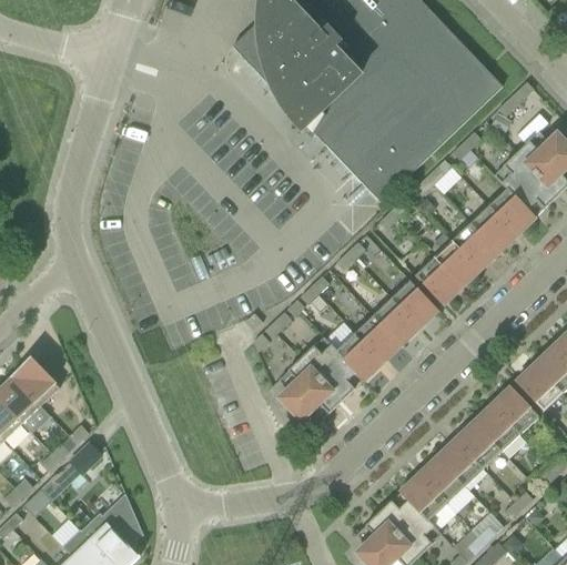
[(280,0),(255,24),(233,46),(311,128),(381,202),(503,86),(421,0),(280,0)]
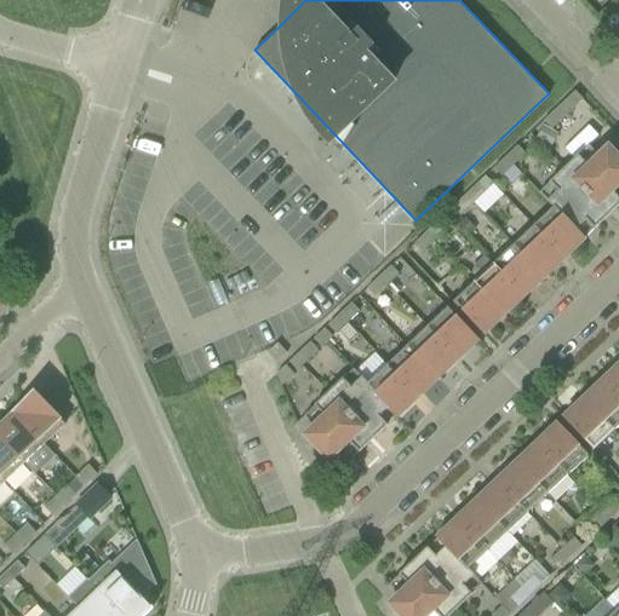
[(573,108),(583,98),(584,97),(575,88),(565,99),(573,108)]
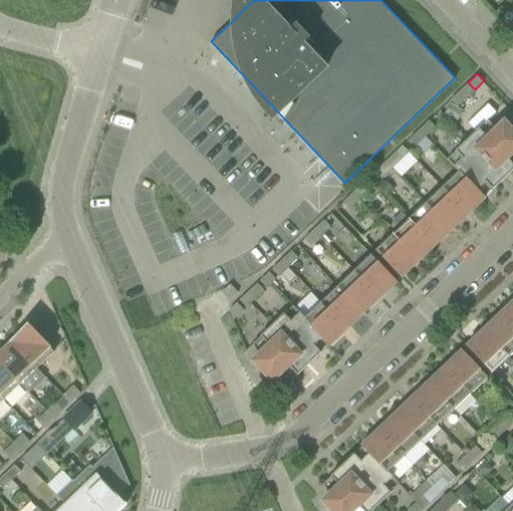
[(468,82),(460,90),(466,97),(475,89),(468,82)]
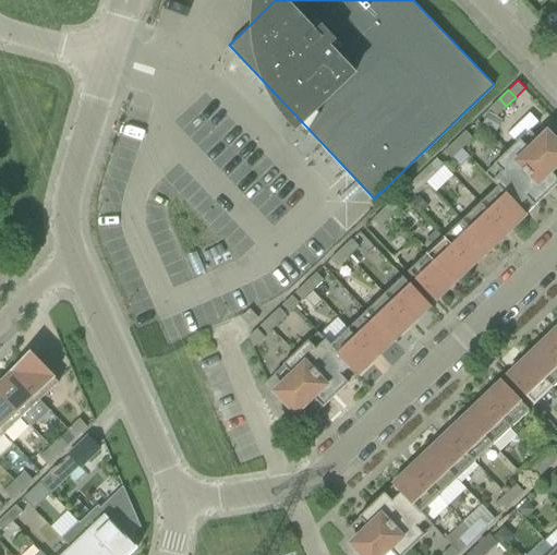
[(506,106),(499,98),(489,107),(497,115),(506,106)]
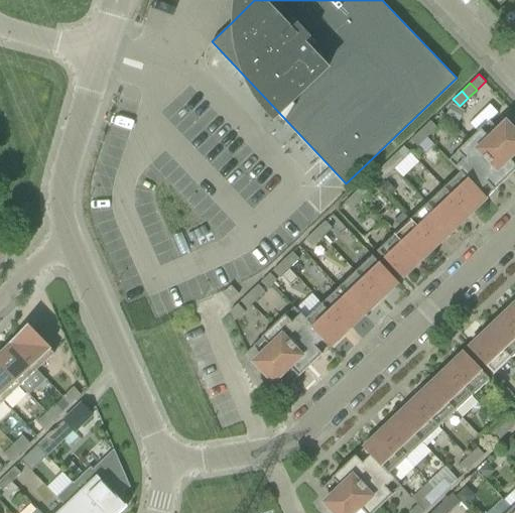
[(430,119),(421,128),(427,135),(437,126),(430,119)]
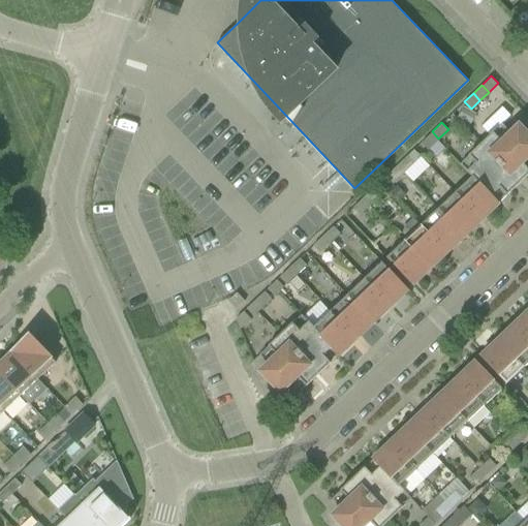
[(472,175),(498,203),(527,173),(527,132),(519,123),(510,131),(502,122),(460,162),(472,175)]
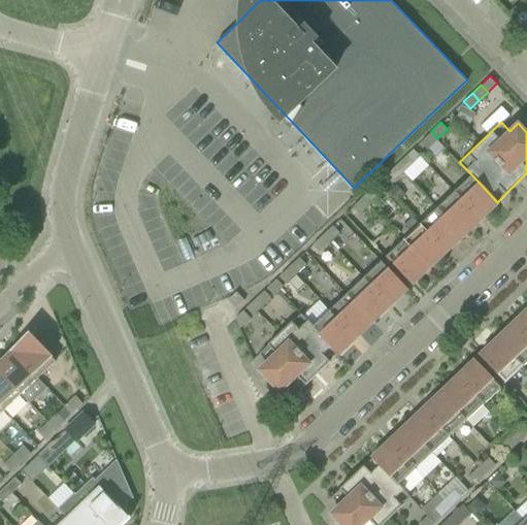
[(437,138),(431,131),(421,141),(428,149),(437,138)]
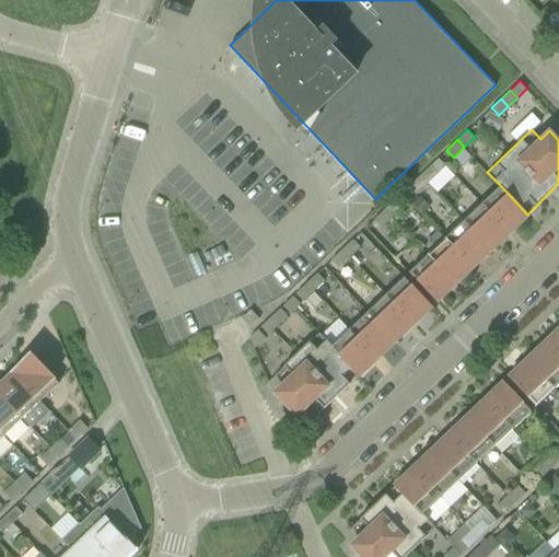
[(432,164),(421,174),(428,182),(439,172),(432,164)]
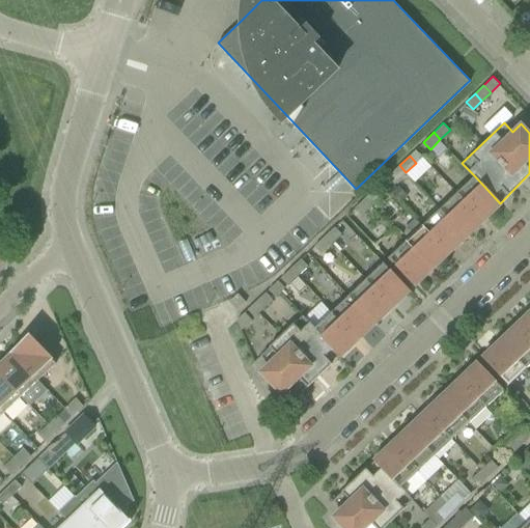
[(406,172),(399,165),(389,174),(396,182),(406,172)]
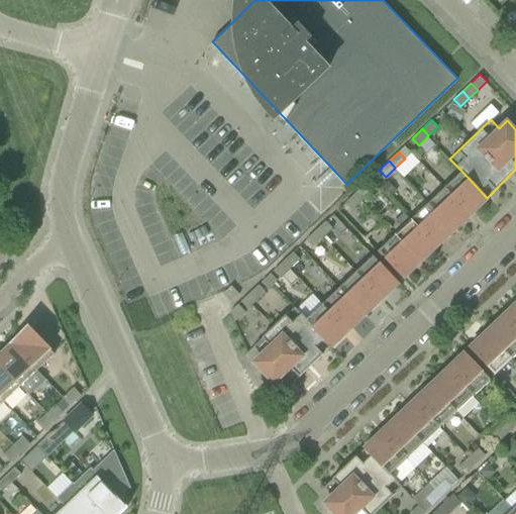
[(461,171),(444,187),(470,213),(487,198),(461,171)]
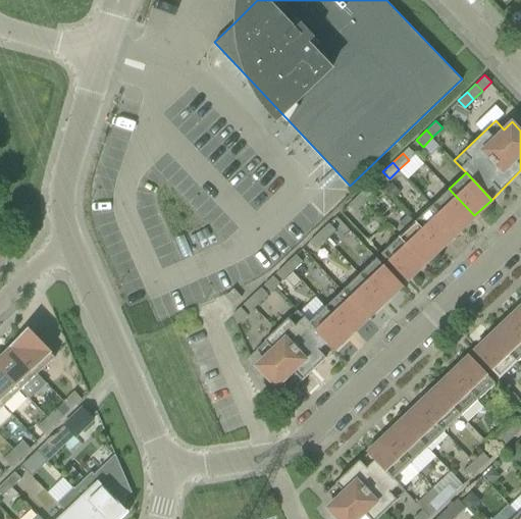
[(368,185),(359,194),(365,201),(375,192),(368,185)]
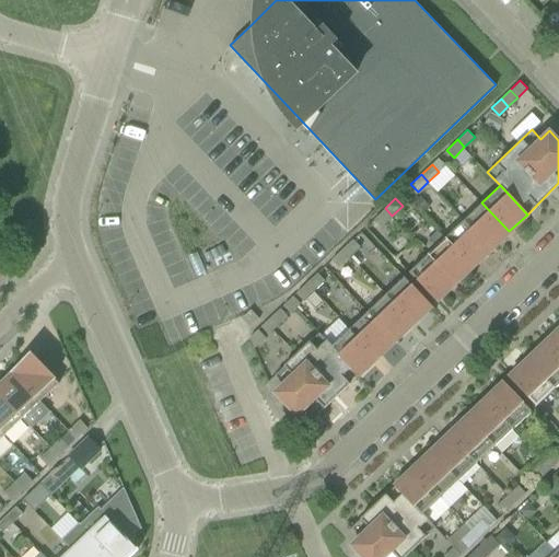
[(509,231),(481,202),(464,220),(491,248),(509,231)]
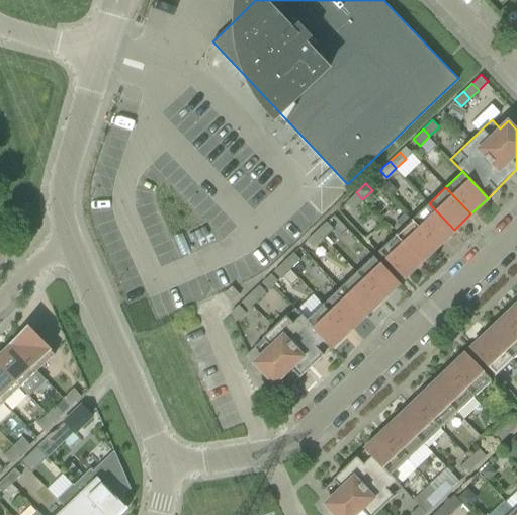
[(362,199),(356,192),(346,201),(352,208),(362,199)]
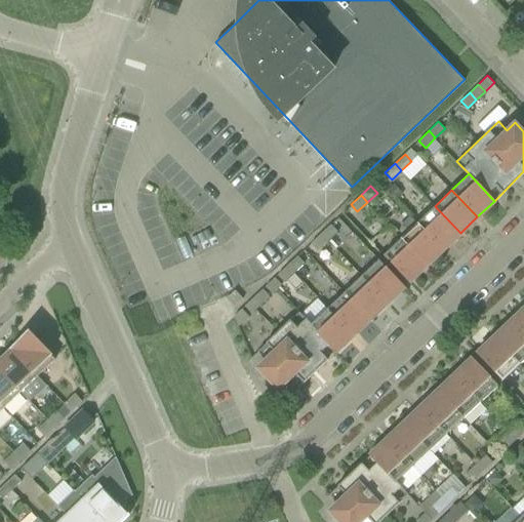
[(460,233),(435,206),(417,223),(443,249),(460,233)]
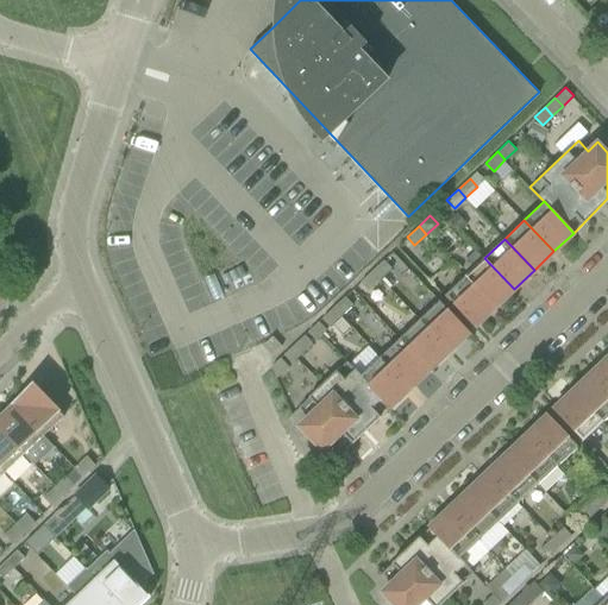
[(475,266),(465,276),(495,307),(514,289),(484,258),(476,249),(467,257),(475,266)]
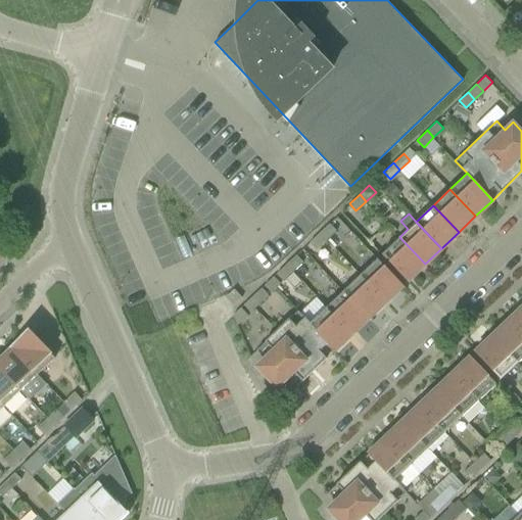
[(330,223),(320,232),(327,239),(336,229),(330,223)]
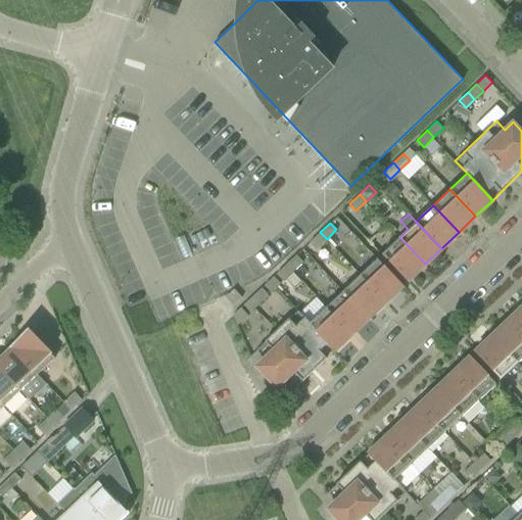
[(327,239),(320,232),(310,241),(317,248),(327,239)]
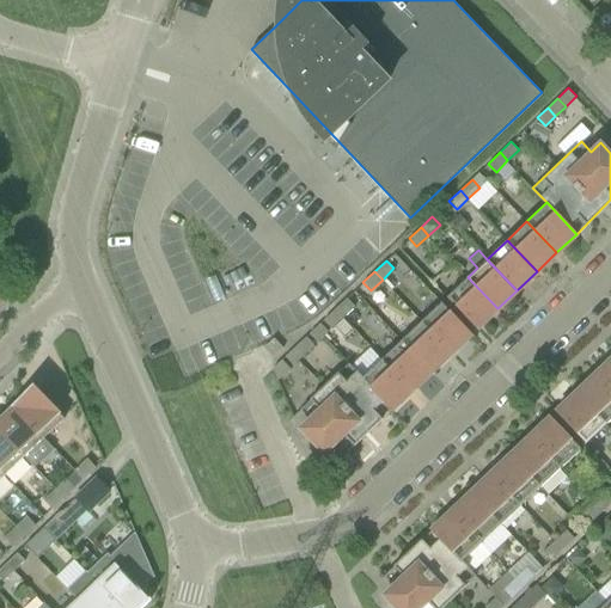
[(498,308),(468,277),(447,296),(477,327),(498,308)]
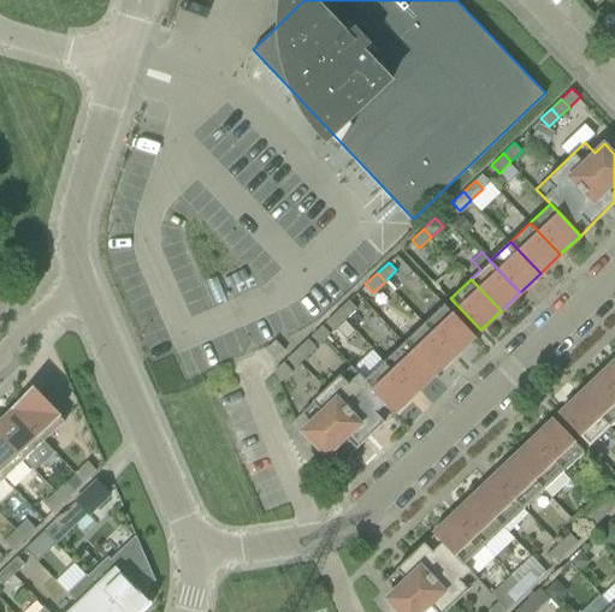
[(338,310),(346,319),(358,307),(349,298),(338,310)]
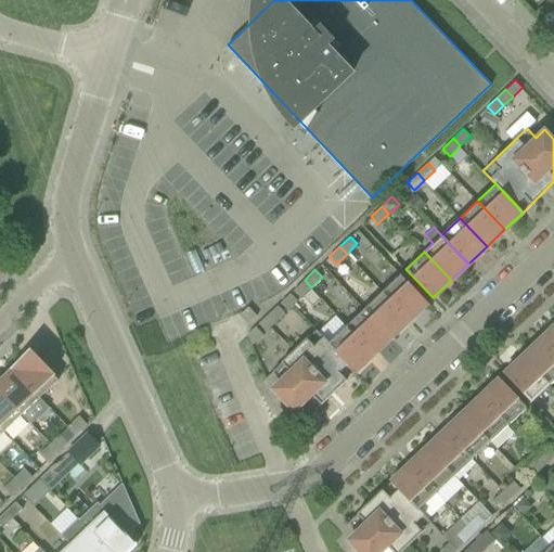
[(383,291),(410,319),(428,302),(401,273),(383,291)]
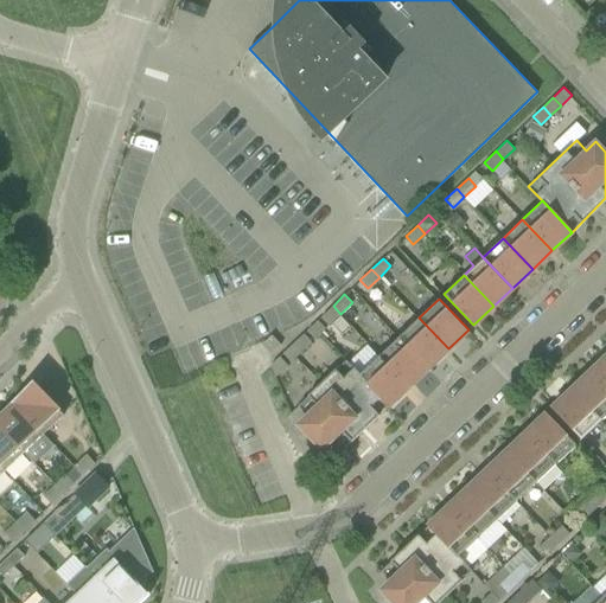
[(340,314),(333,306),(321,316),(330,325),(340,314)]
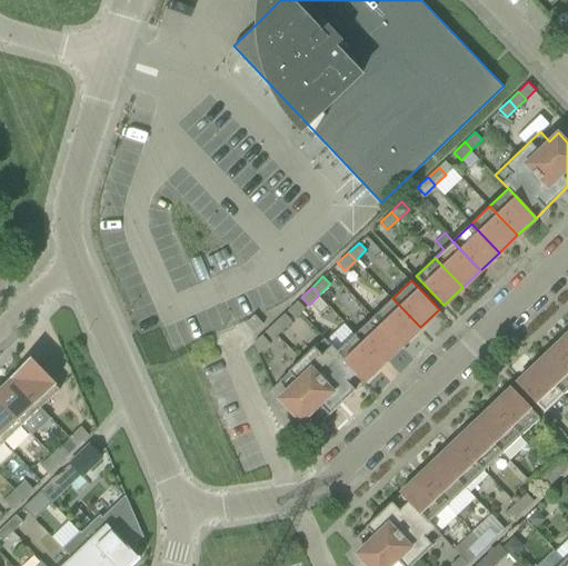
[(392,298),(375,316),(402,345),(420,327),(392,298)]
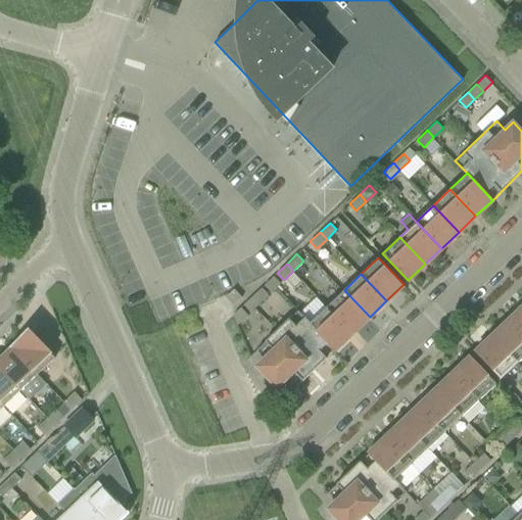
[(281,283),(274,276),(265,284),(272,291),(281,283)]
